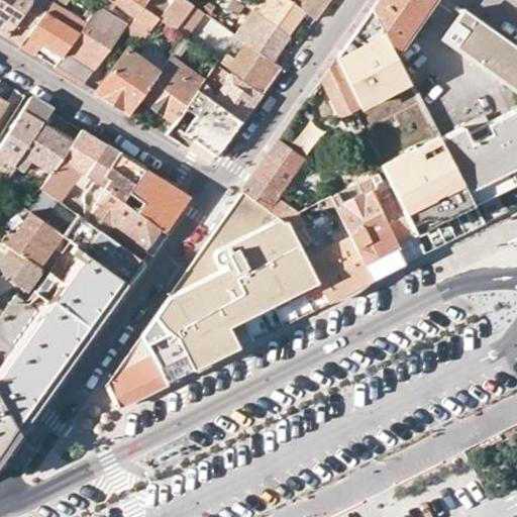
[(0,0),(0,31),(7,36),(31,0),(0,0)]
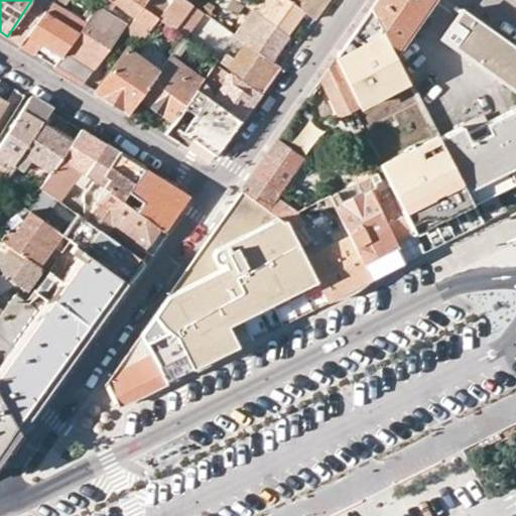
[(31,0),(7,36),(20,43),(52,0),(31,0)]
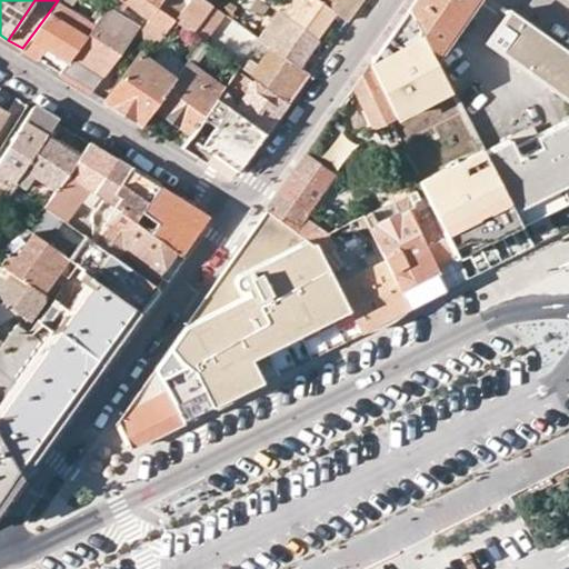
[(75,0),(58,0),(22,48),(39,58),(47,47),(69,60),(102,13),(97,10),(89,22),(69,9),(75,0)]
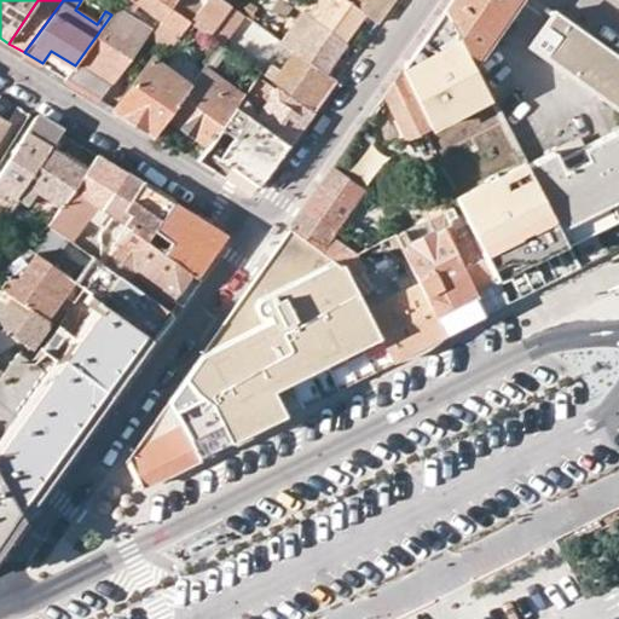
[(67,77),(99,98),(150,29),(125,13),(134,0),(139,0),(163,18),(172,7),(171,6),(160,0),(121,0),(111,15),(75,65),(67,77)]
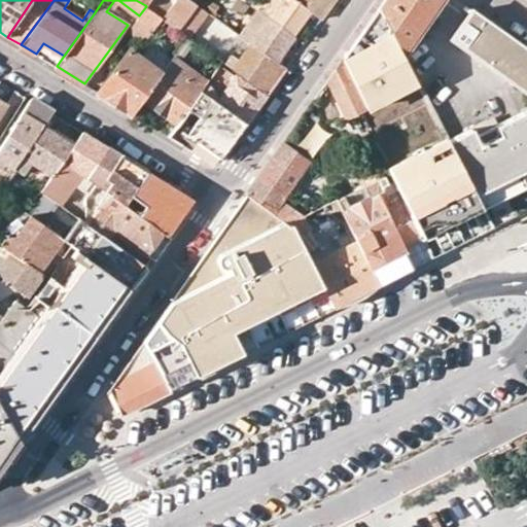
[(148,0),(145,5),(146,6),(163,19),(172,5),(167,2),(168,0),(148,0)]
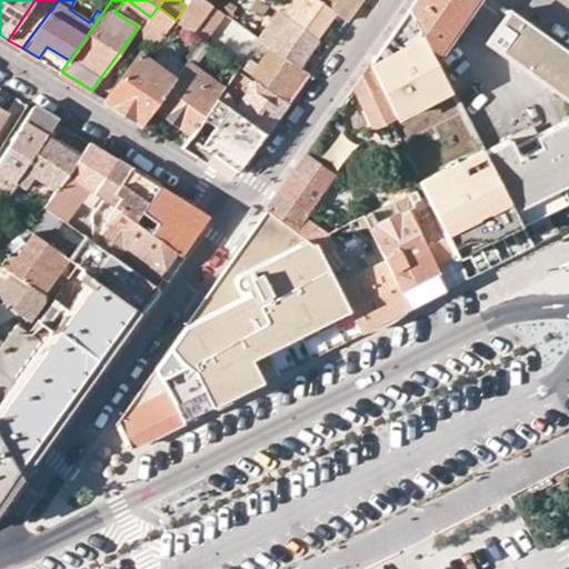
[(189,0),(186,6),(176,20),(203,39),(223,12),(220,10),(213,5),(210,2),(206,0),(189,0)]
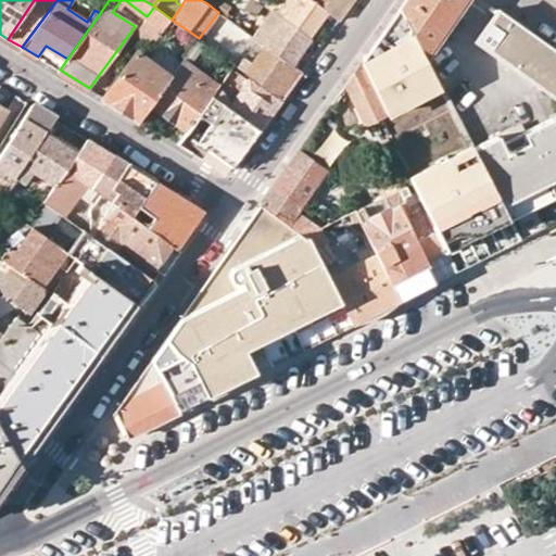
[(211,0),(209,4),(215,10),(220,2),(217,0),(211,0)]
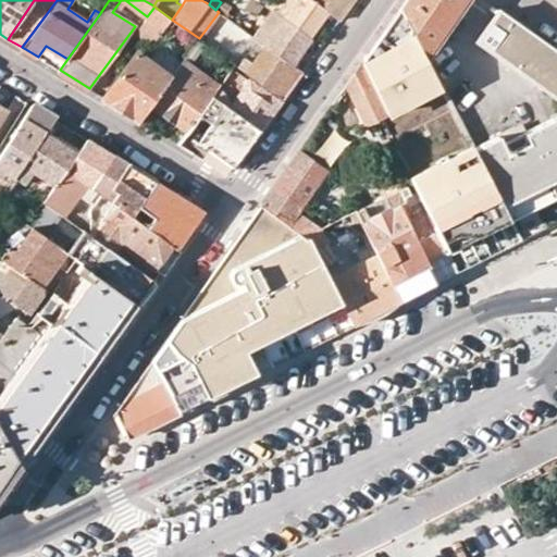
[(252,0),(237,0),(236,2),(256,16),(262,7),(252,0)]
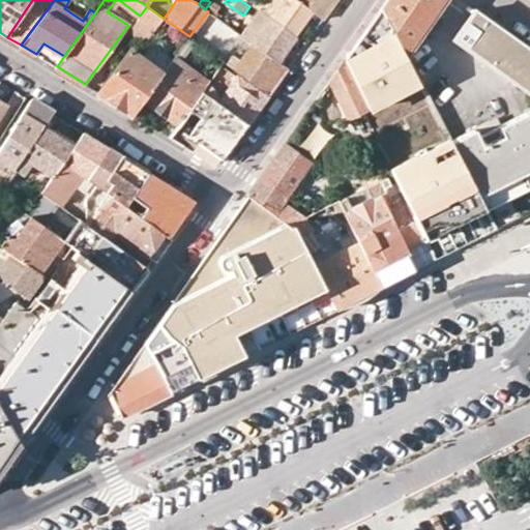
[(266,0),(263,5),(260,10),(296,36),(313,11),(304,5),(297,0),(266,0)]
